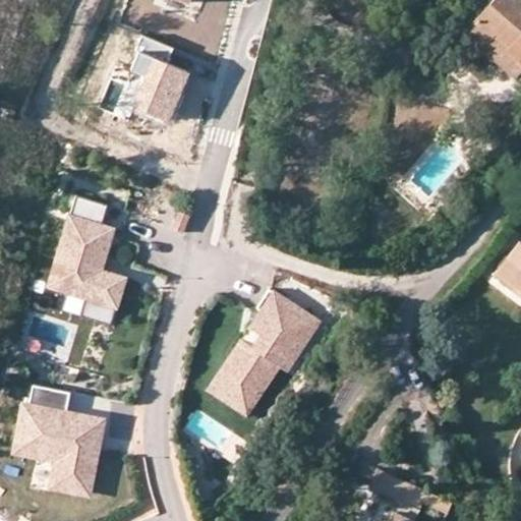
[(520,68),(520,0),(489,0),(462,32),(513,78),(520,68)]
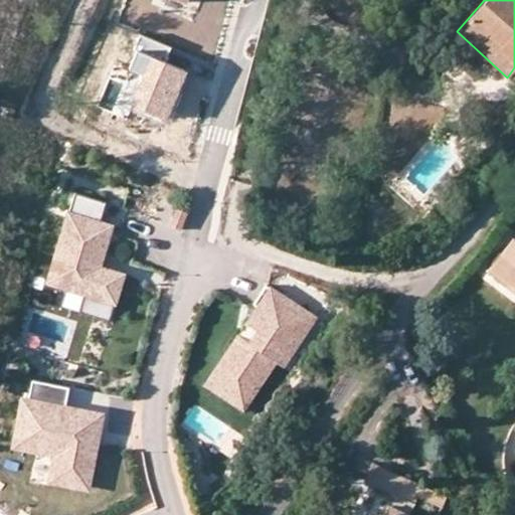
[(128,105),(165,120),(185,70),(164,62),(170,47),(140,35),(135,48),(138,49),(130,68),(141,73),(128,105)]
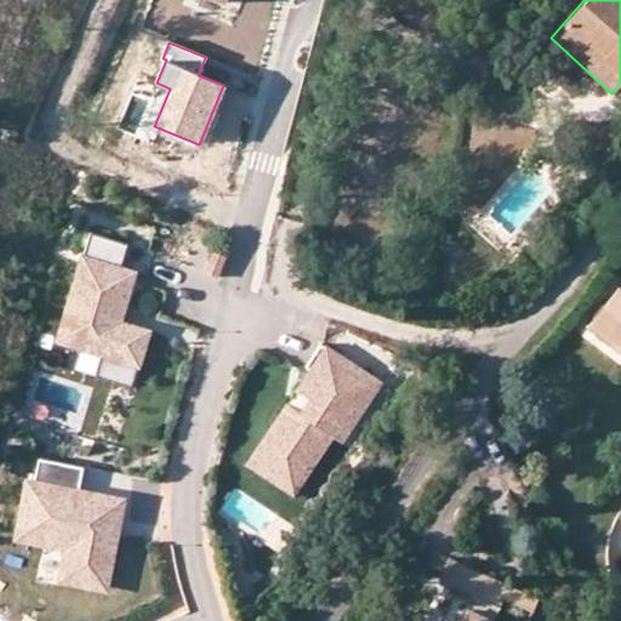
[(416,197),(429,200),(432,183),(419,181),(416,197)]
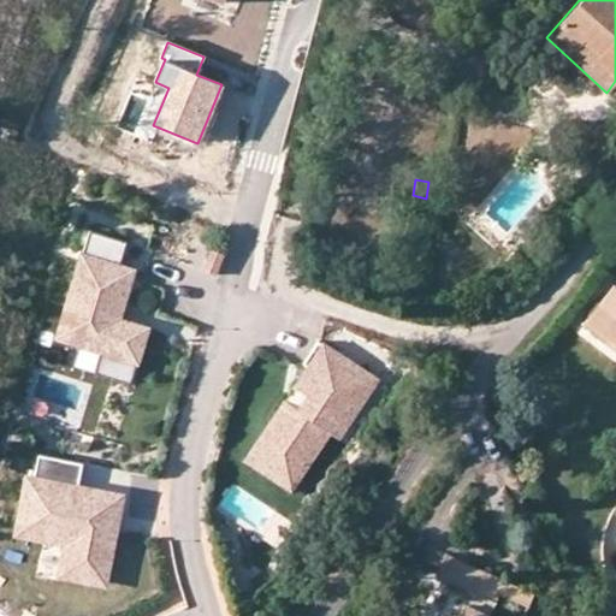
[(128,236),(89,227),(84,249),(57,339),(102,349),(95,372),(134,381),(149,325),(128,320),(138,266),(120,259),(128,236)]
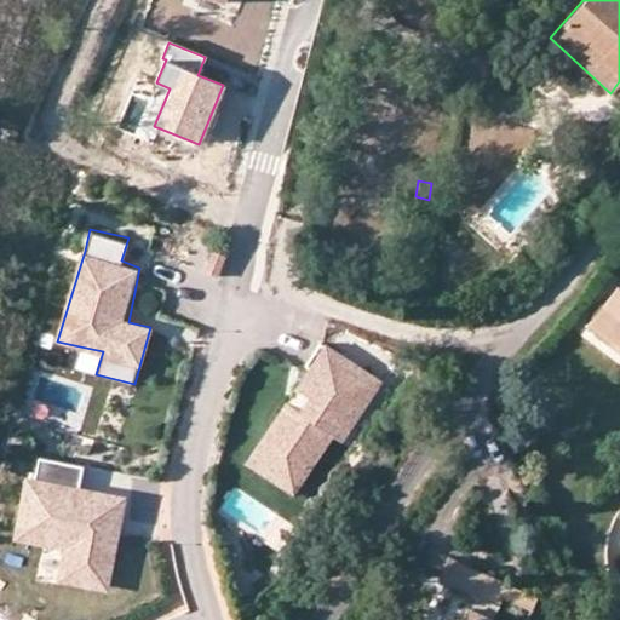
[(216,251),(206,271),(217,276),(225,256),(216,251)]
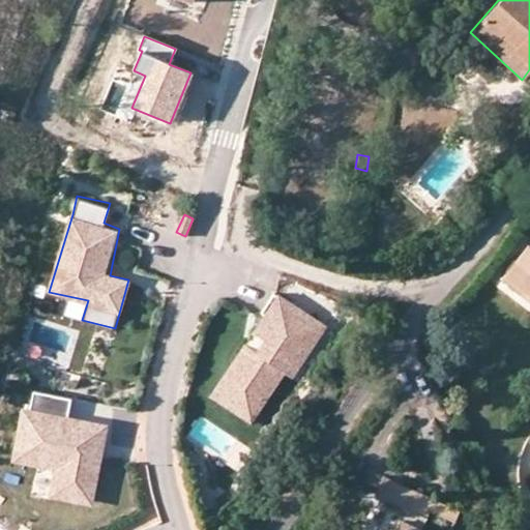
[(529,245),(502,280),(529,300),(529,245)]
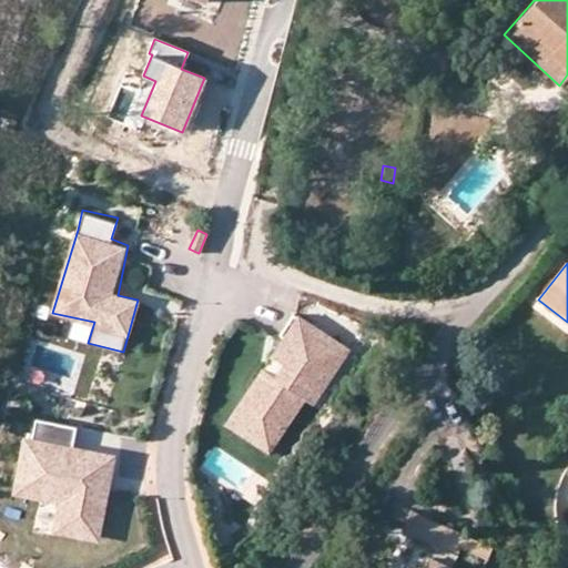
[(352,353),(295,316),(224,423),(271,454),(306,399),(316,406),(352,353)]
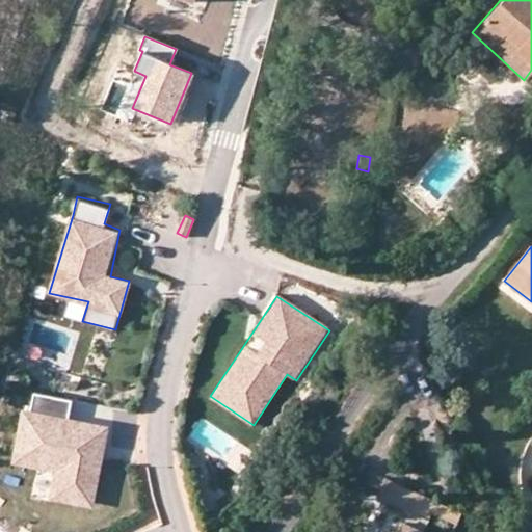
[(72,398),(33,390),(32,408),(22,408),(12,461),(54,471),(51,501),(97,509),(108,426),(68,418),(72,398)]
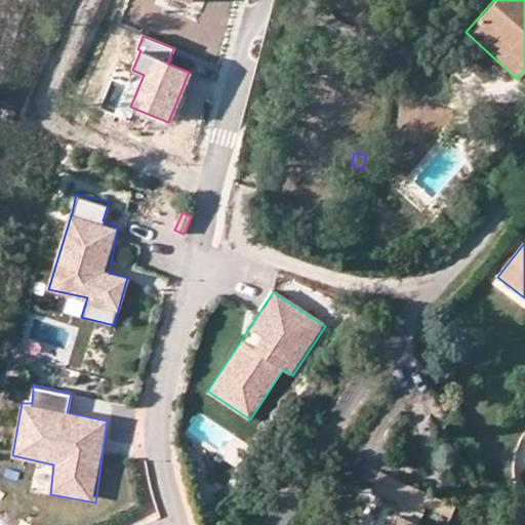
[(378,492),(386,475),(379,471),(371,489),(378,492)]
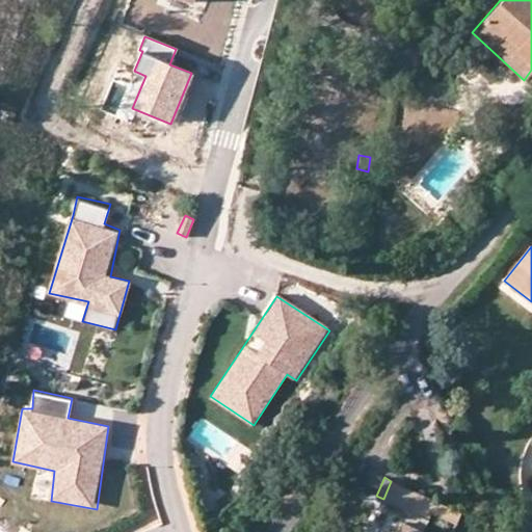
[(422,531),(431,512),(436,501),(391,481),(383,499),(406,509),(396,531),(422,531)]
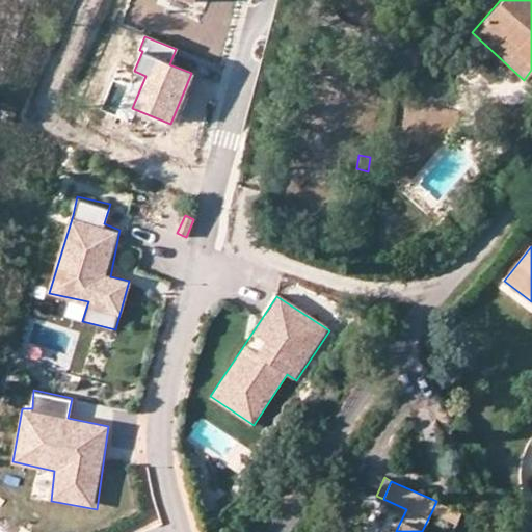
[(461,512),(436,501),(431,512),(456,524),(461,512)]
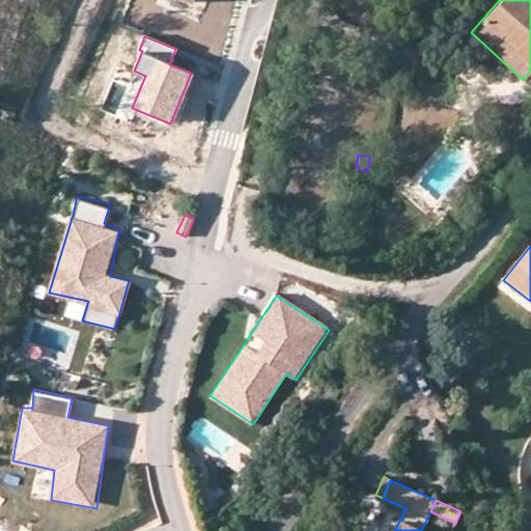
All buildings are outlined.
